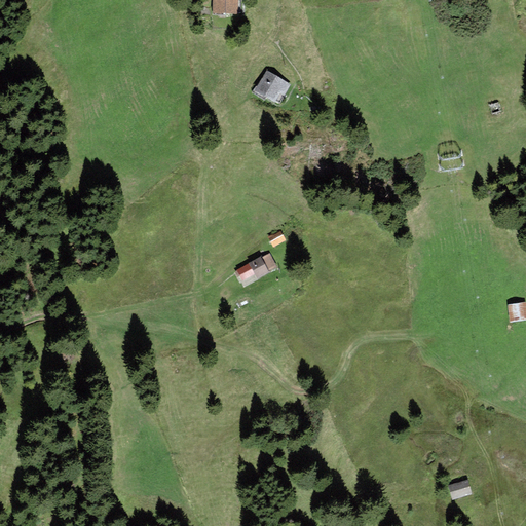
[(213,0),(213,14),(237,14),(237,0),(213,0)]
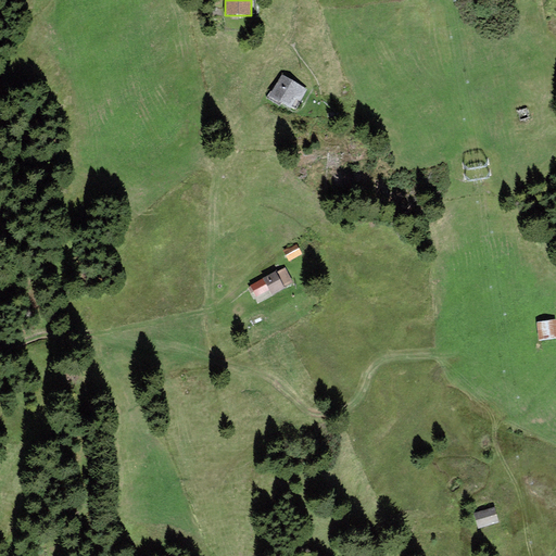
[(308,90),(281,74),(268,96),(295,112),(308,90)]
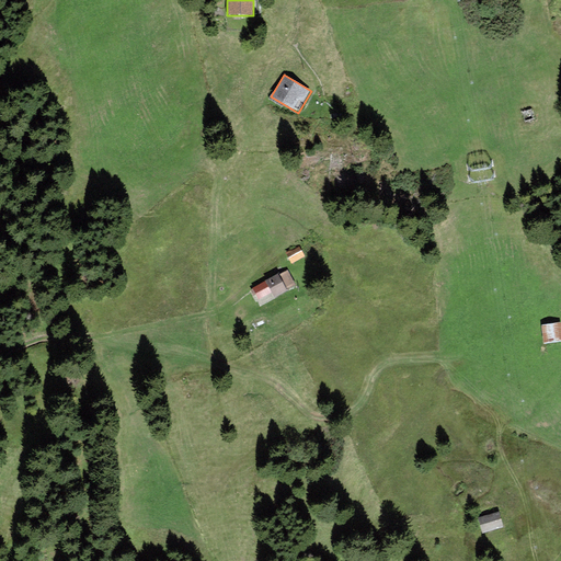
[(542,113),(527,116),(529,128),(546,125),(542,113)]
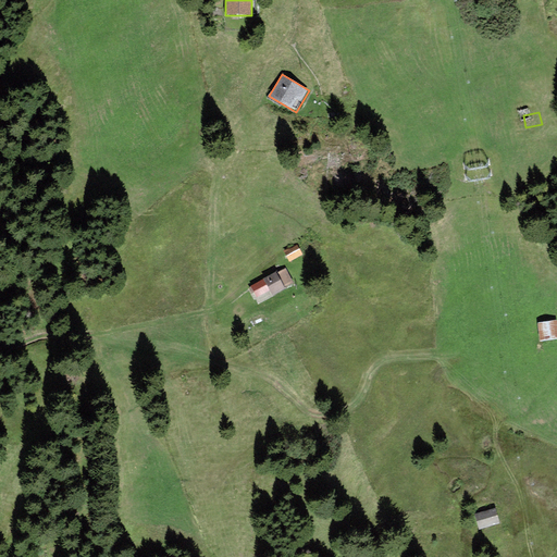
[(284,251),(289,261),(302,255),(297,245),(284,251)]
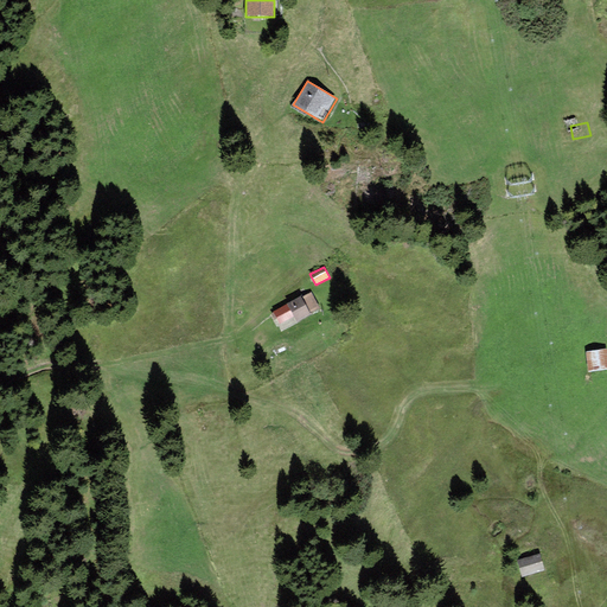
[(302,298),(310,313),(319,308),(311,293),(302,298)]
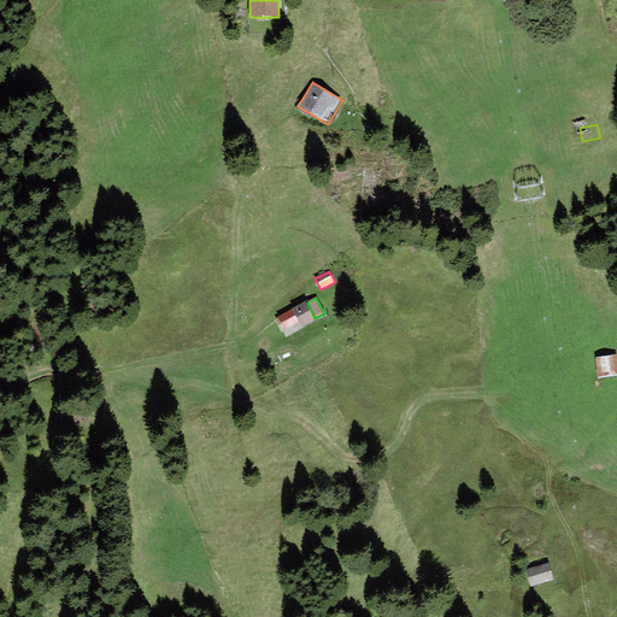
[(276,317),(286,336),(317,322),(315,318),(307,303),(306,300),(276,317)]
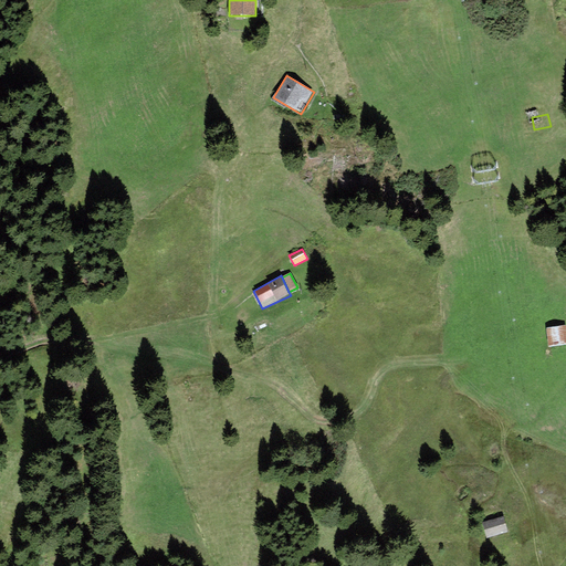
[(565,328),(552,332),(554,349),(565,347),(565,328)]
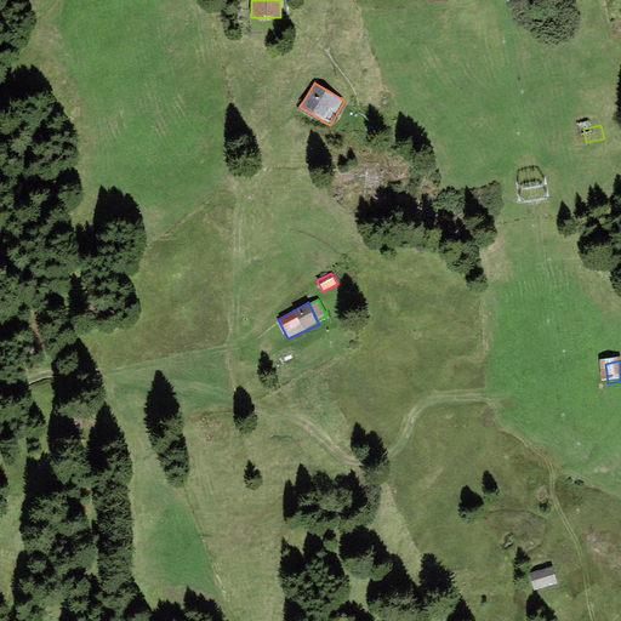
[(559,568),(535,574),(541,593),(564,587),(559,568)]
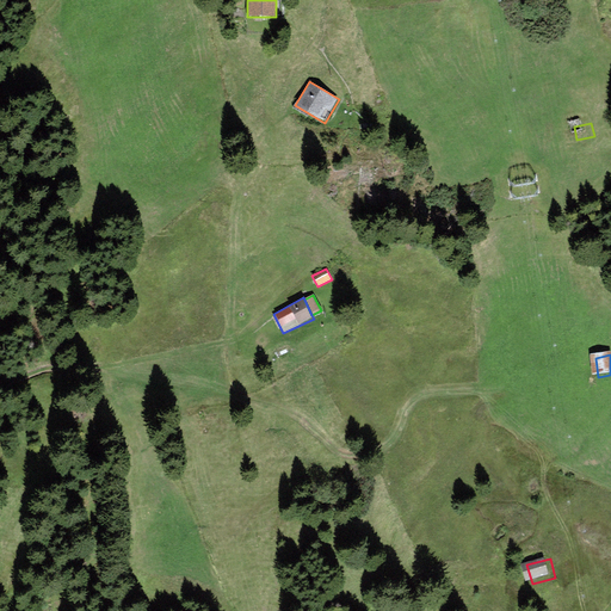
All buildings are outlined.
